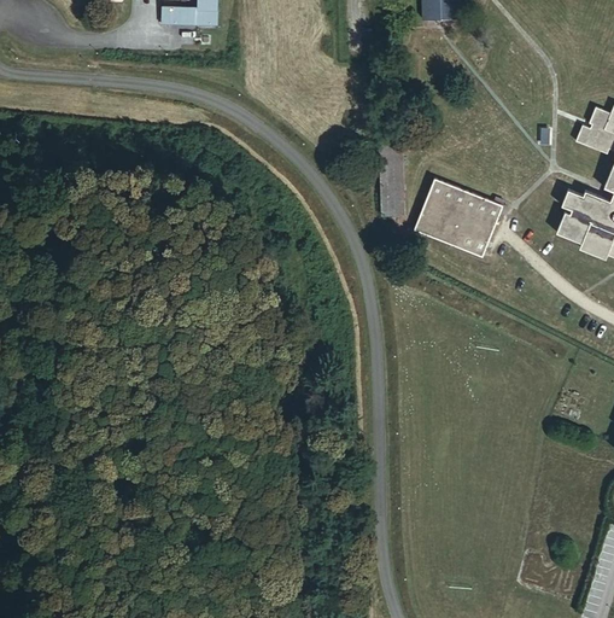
[(220,25),(218,0),(199,0),(200,7),(164,7),(164,25),(220,25)]
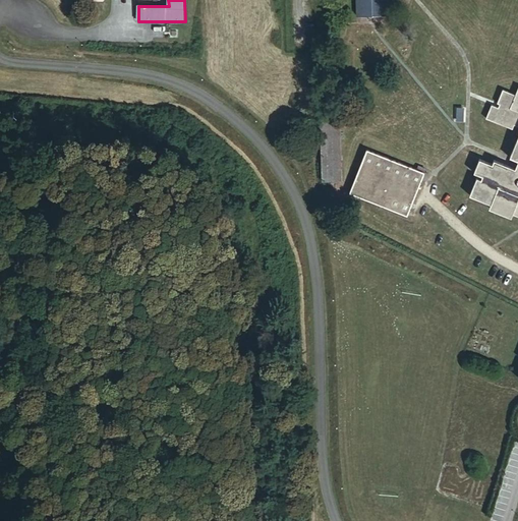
[(353,0),(354,16),(388,14),(386,0),(353,0)]
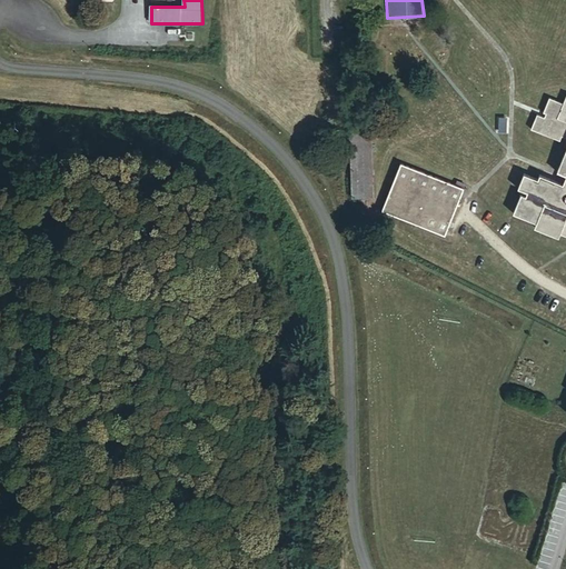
[(565,92),(565,93),(562,102),(548,97),(543,110),(547,112),(545,117),(536,113),(530,129),(555,140),(558,132),(565,136),(565,145),(557,168),(565,171),(562,180),(543,172),(540,178),(525,171),(518,185),(529,189),(525,200),(519,197),(512,216),(534,226),(532,229),(556,239),(558,233),(565,236),(565,92)]
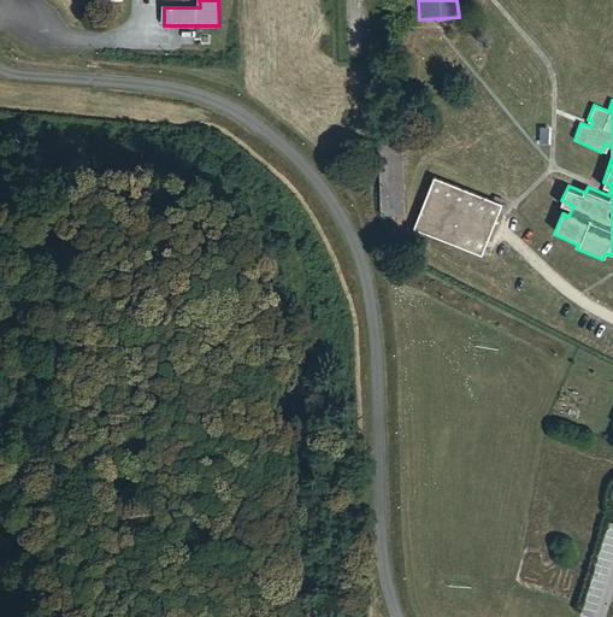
[(400,136),(377,136),(379,215),(402,215),(400,136)]
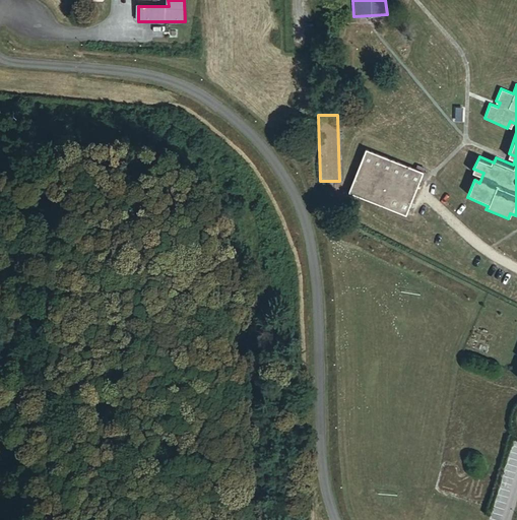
[(423,178),(365,152),(346,196),(404,221),(423,178)]
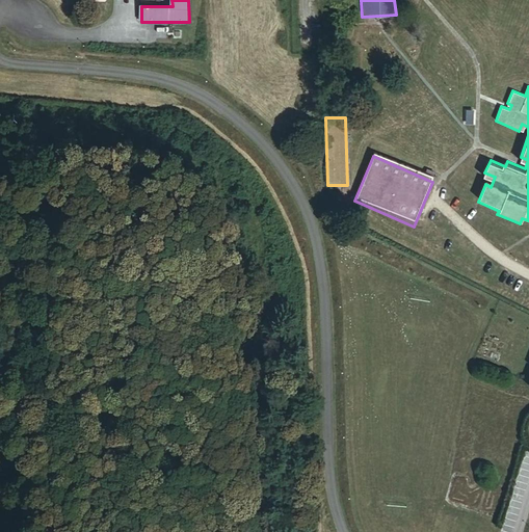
All buildings are outlined.
